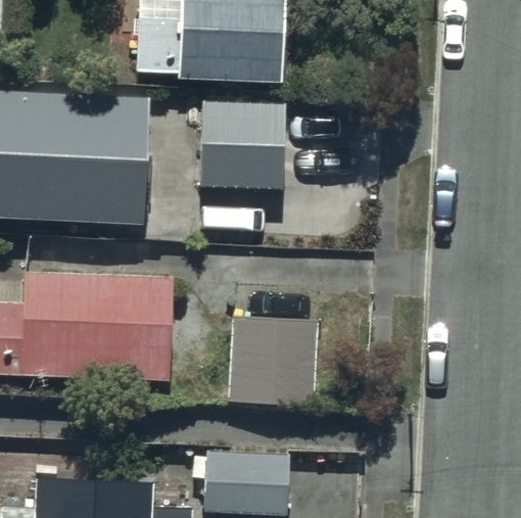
[(180,0),(181,20),(137,21),(138,77),(178,76),(178,84),(289,82),(286,0),(180,0)]
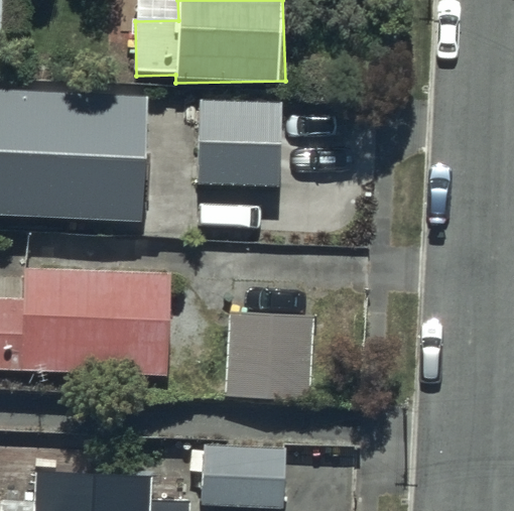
[(148,96),(0,89),(0,215),(143,221),(148,96)]
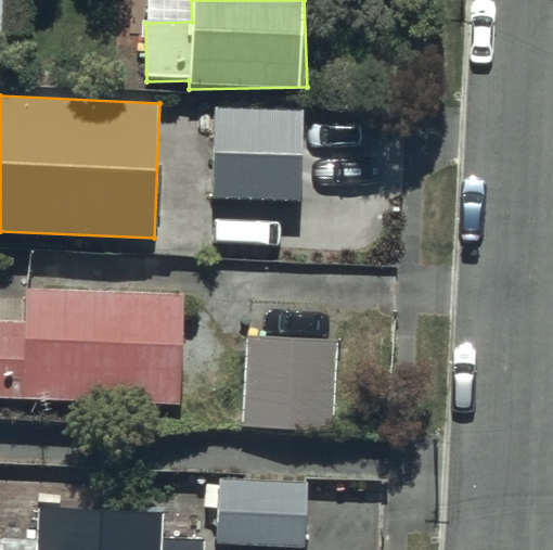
[(300,114),(215,113),(213,204),(298,206),(300,114)]
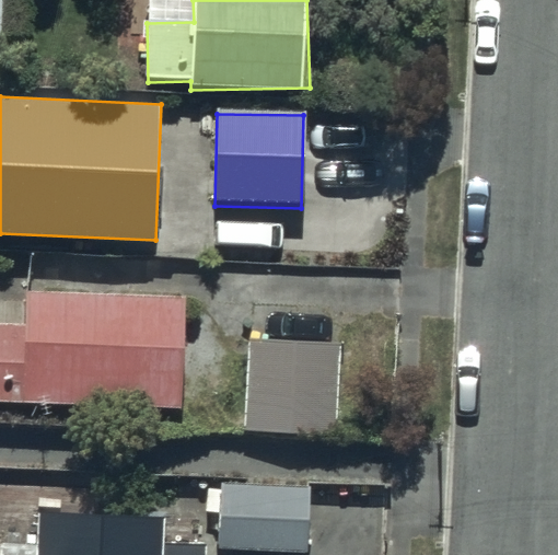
[(22,324),(0,325),(0,401),(182,408),(184,297),(22,293),(22,324)]
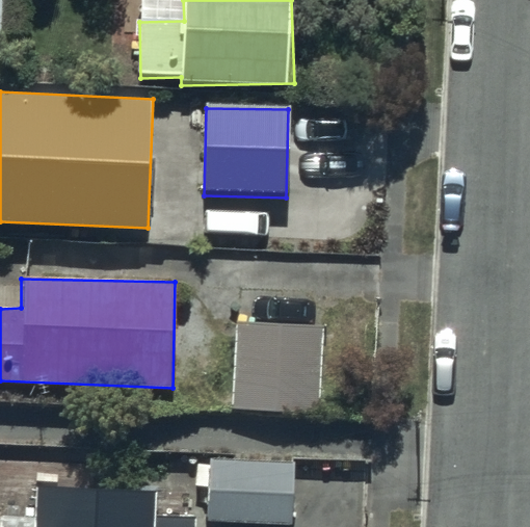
[(314,415),(320,327),(239,322),(234,410),(314,415)]
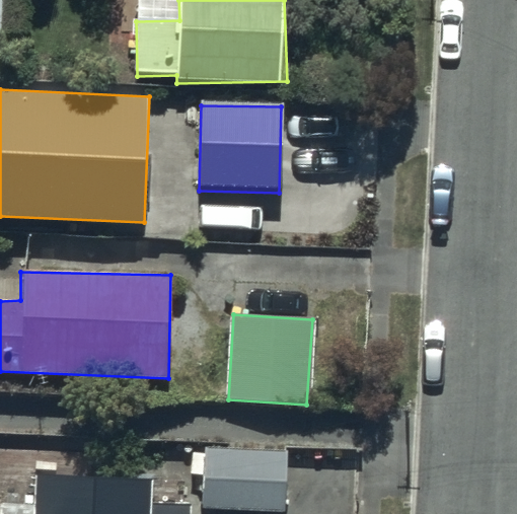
[(289,452),(207,448),(204,513),(287,513),(289,452)]
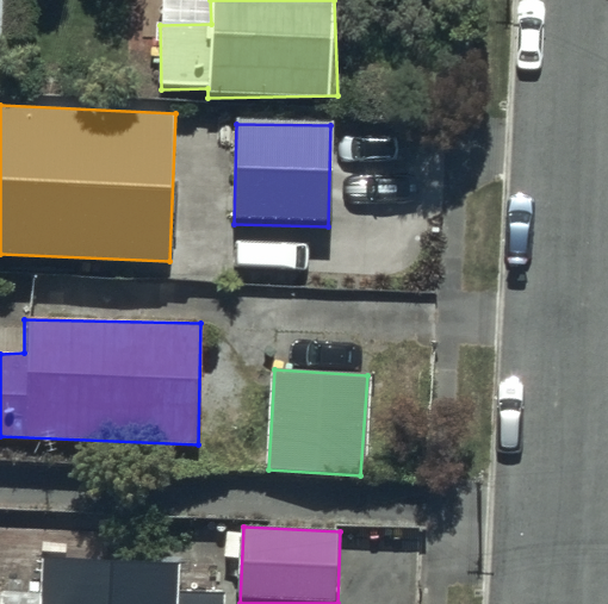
[(178,562),(38,559),(36,603),(221,603),(222,592),(178,591),(178,562)]
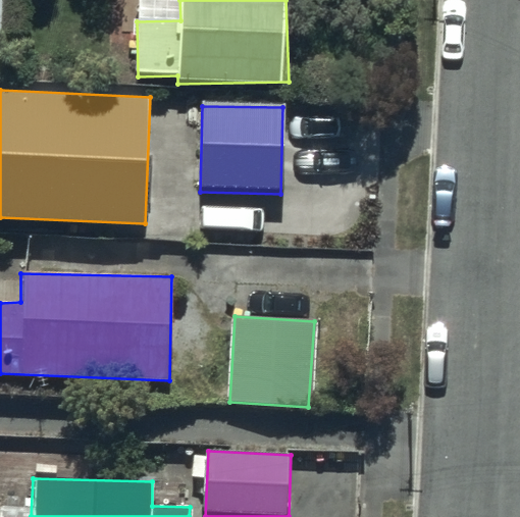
All buildings are outlined.
